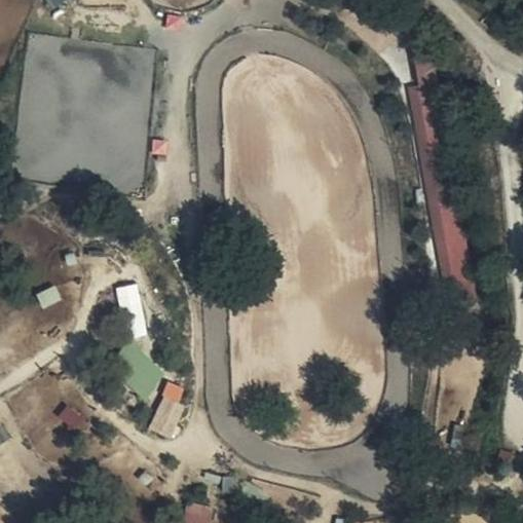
[(57,270),(59,329),(79,328),(77,269),(57,270)]
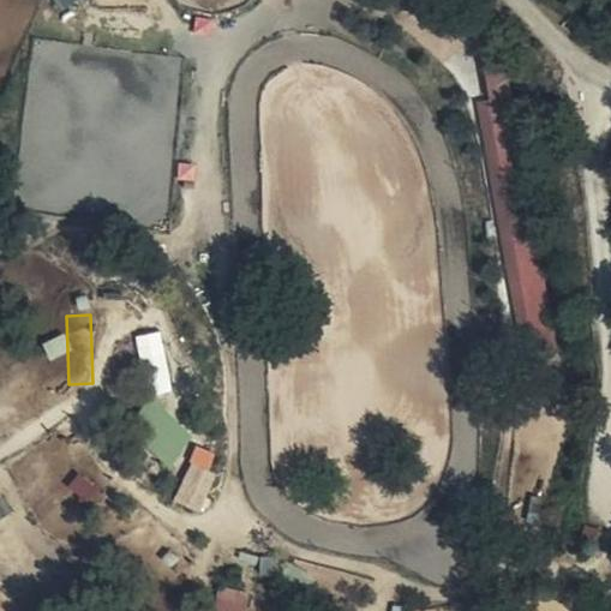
[(161,331),(137,335),(145,388),(168,385),(161,331)]
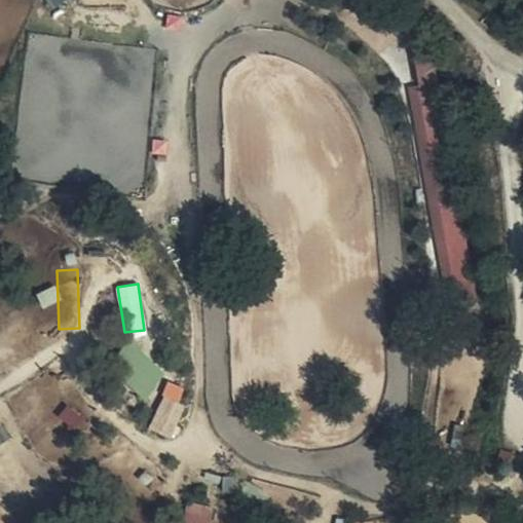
[(169,437),(188,389),(167,381),(148,428),(169,437)]
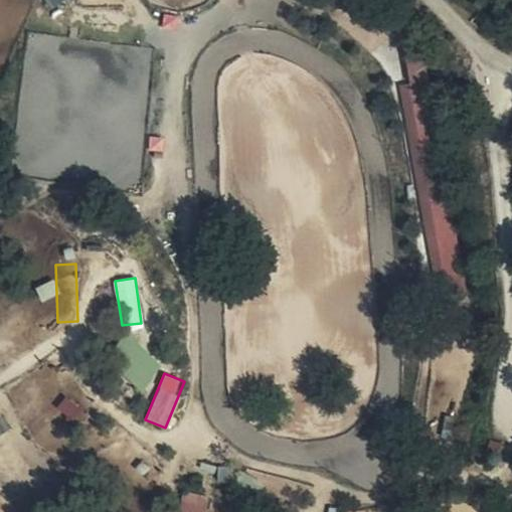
[(180,492),(177,511),(203,511),(206,494),(180,492)]
